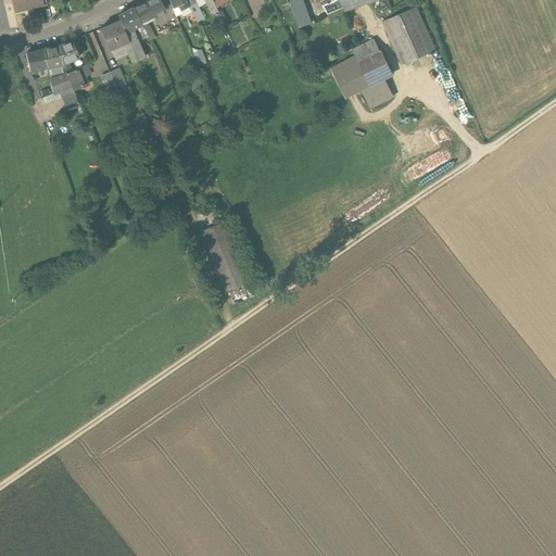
[(30,9),(28,0),(12,0),(15,12),(30,9)]
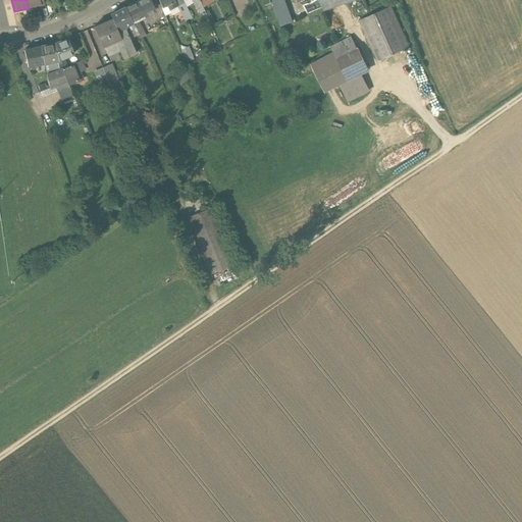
[(148,0),(142,0),(137,3),(144,16),(154,11),(148,0)]
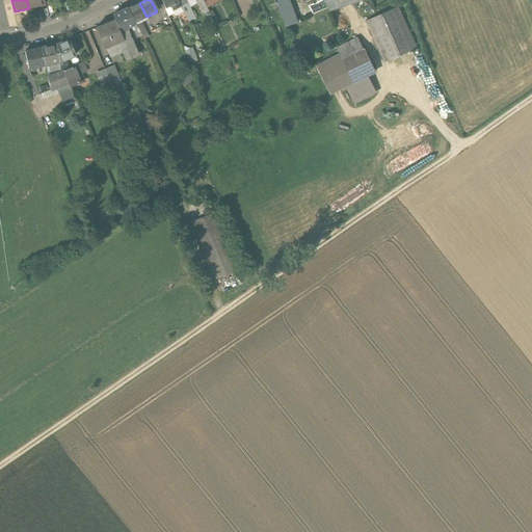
[(181,6),(178,0),(161,0),(166,8),(169,6),(173,11),(181,6)]
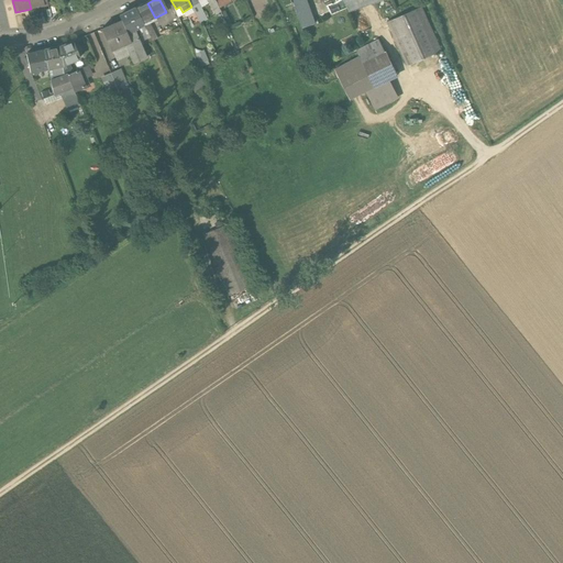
[(219,9),(213,1),(212,0),(207,0),(214,11),(219,9)]
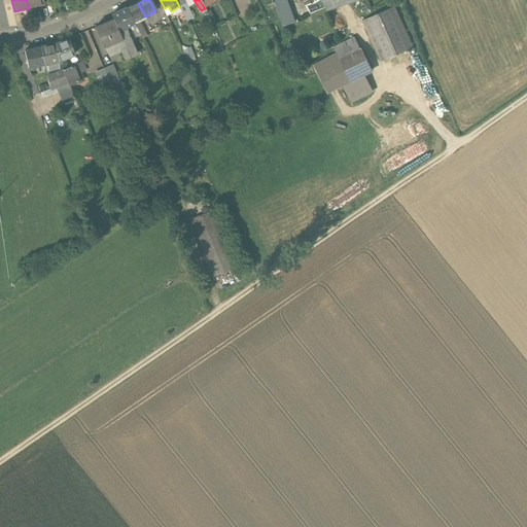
[(215,2),(214,0),(201,0),(200,1),(205,8),(215,2)]
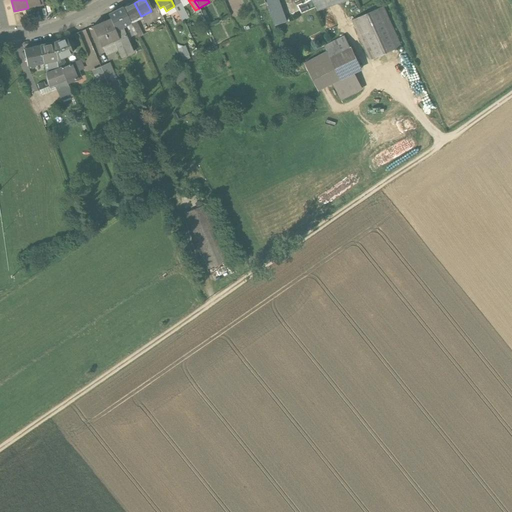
[(264,0),(273,25),(286,21),(278,0),(264,0)]
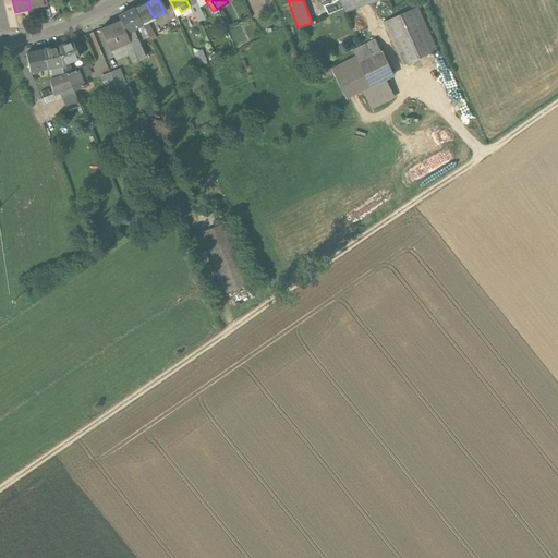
[(343,9),(339,0),(336,0),(323,7),(327,16),(343,9)]
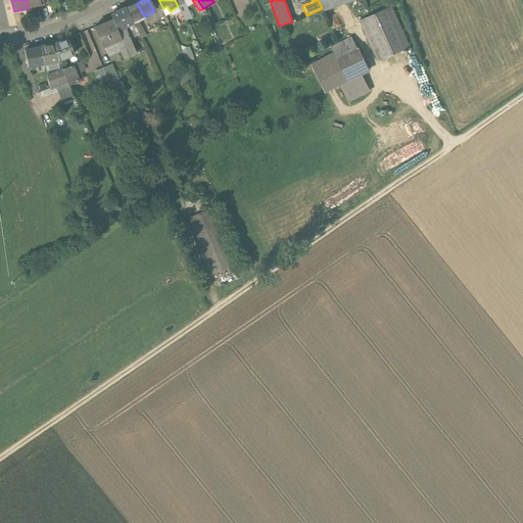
[(318,0),(324,11),(355,0),(318,0)]
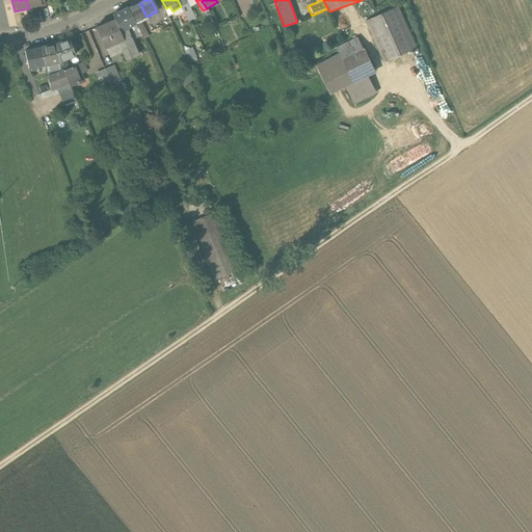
[(147,17),(139,3),(128,8),(134,23),(138,21),(147,17)]
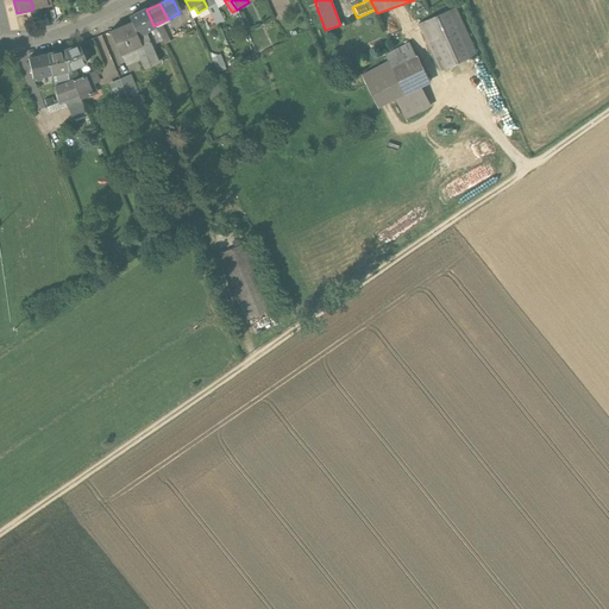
[(225,22),(215,4),(207,7),(217,26),(225,22)]
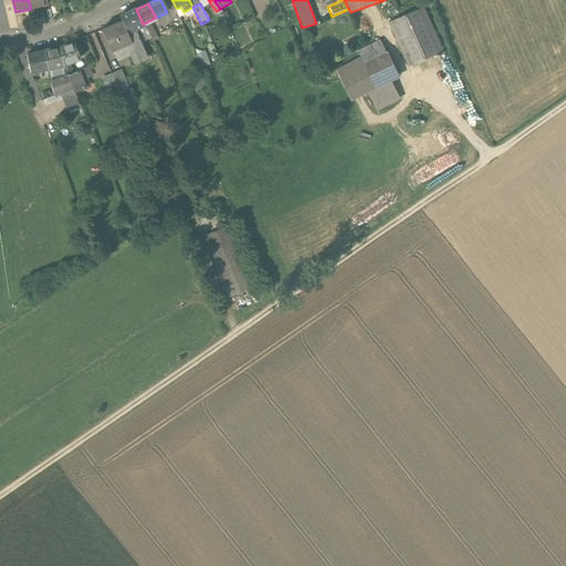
[(136,30),(144,27),(143,24),(136,9),(121,17),(127,34),(136,30)]
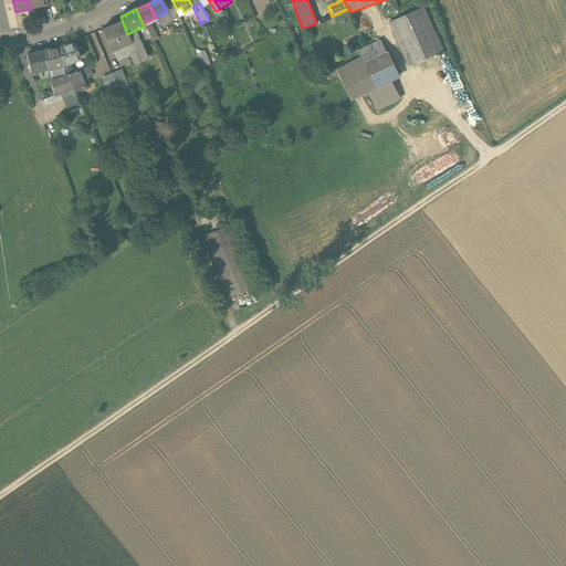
[(423,9),(390,23),(408,66),(442,51),(423,9)]
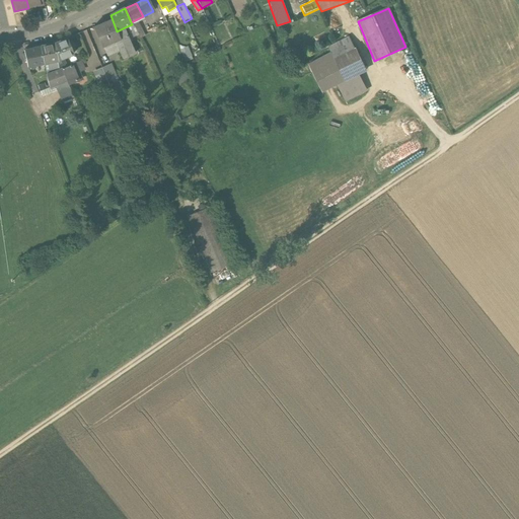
[(93,48),(119,36),(117,31),(110,15),(107,17),(106,15),(84,26),(93,48)]
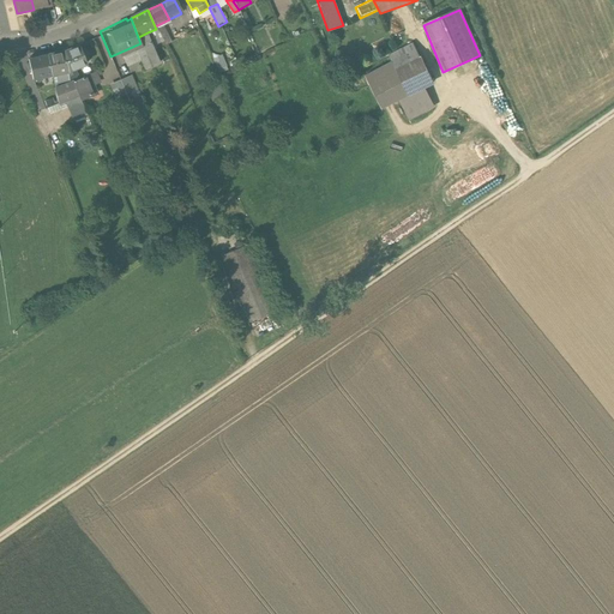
[(162,28),(157,30),(160,36),(162,40),(166,38),(167,40),(169,38),(163,28),(162,28)]
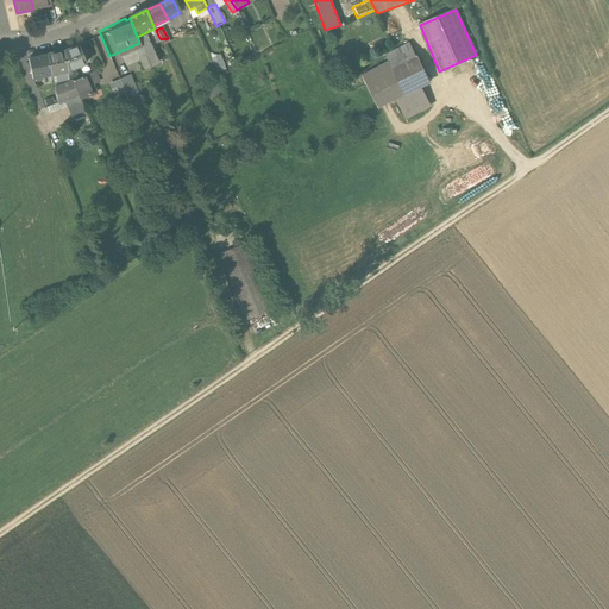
[(149,41),(158,36),(156,30),(155,29),(146,32),(149,41)]
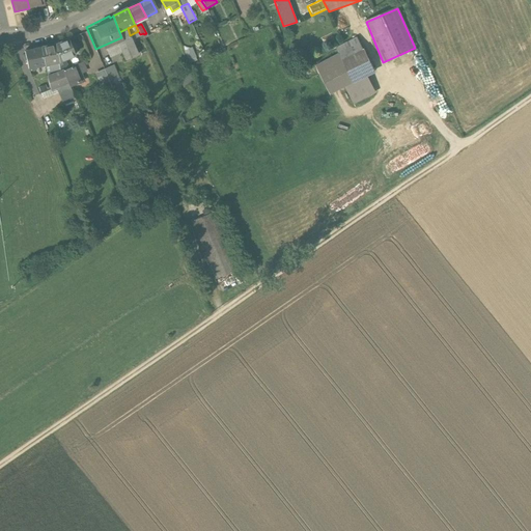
[(130,35),(128,28),(119,32),(121,37),(131,58),(138,55),(130,35)]
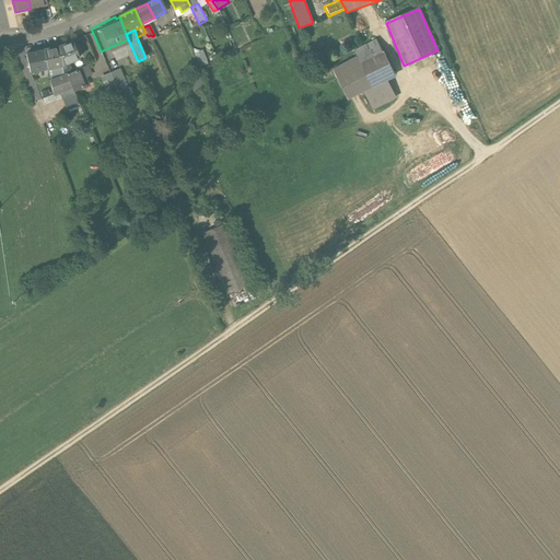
[(376,39),(354,50),(357,57),(371,84),(373,86),(387,80),(394,77),(376,39)]
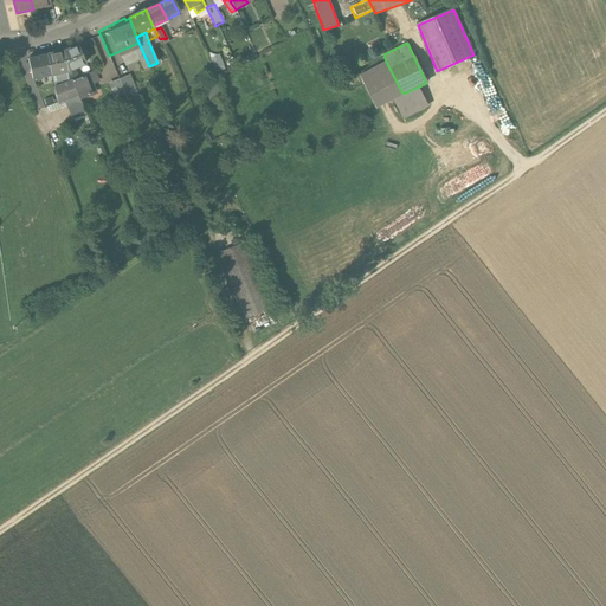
[(63,51),(68,71),(73,68),(86,63),(78,44),(63,51)]
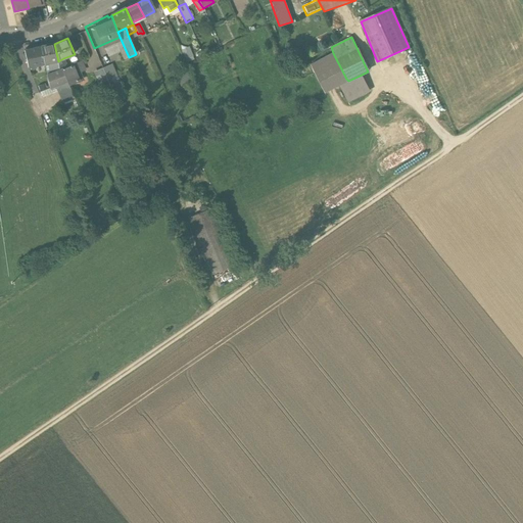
[(58,61),(54,44),(40,47),(44,64),(58,61)]
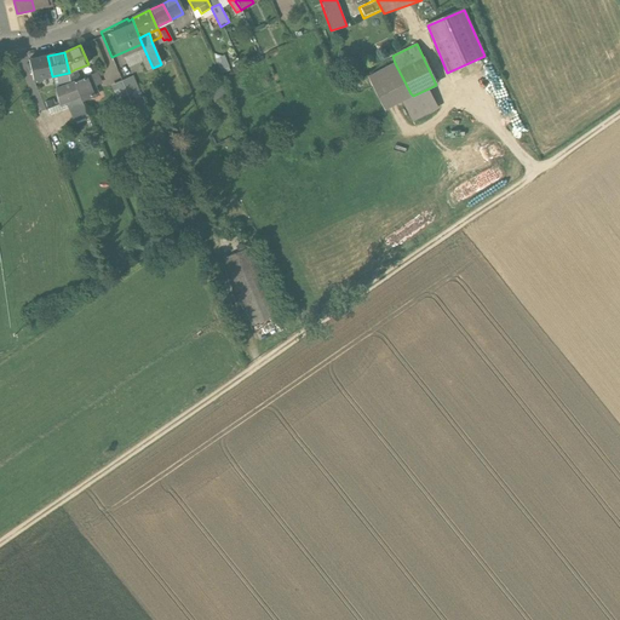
[(34,81),(52,76),(47,56),(29,61),(34,81)]
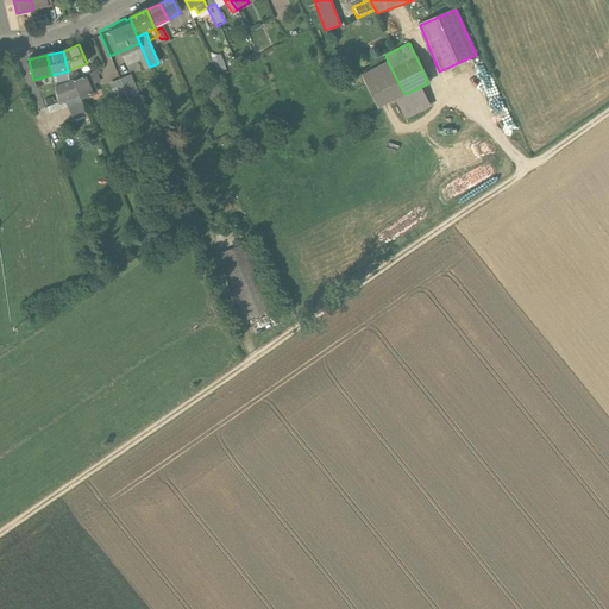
[(226,69),(219,55),(211,58),(218,73),(226,69)]
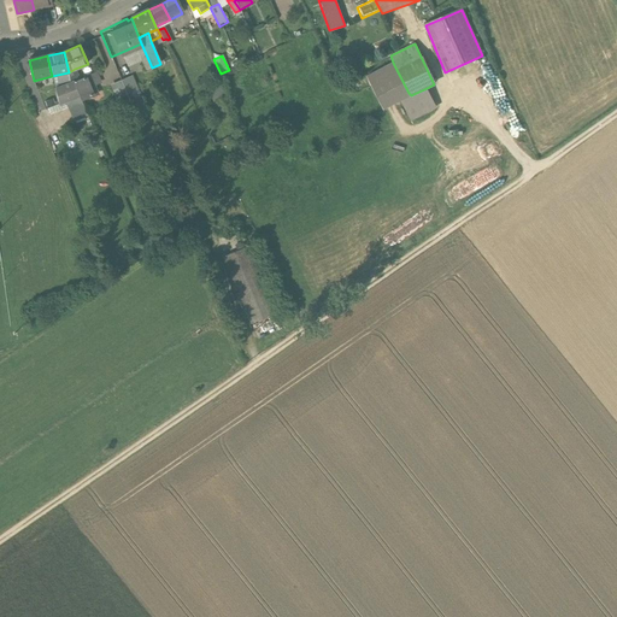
[(409,93),(393,63),(366,77),(383,110),(401,101),(400,100),(411,95),(409,93)]
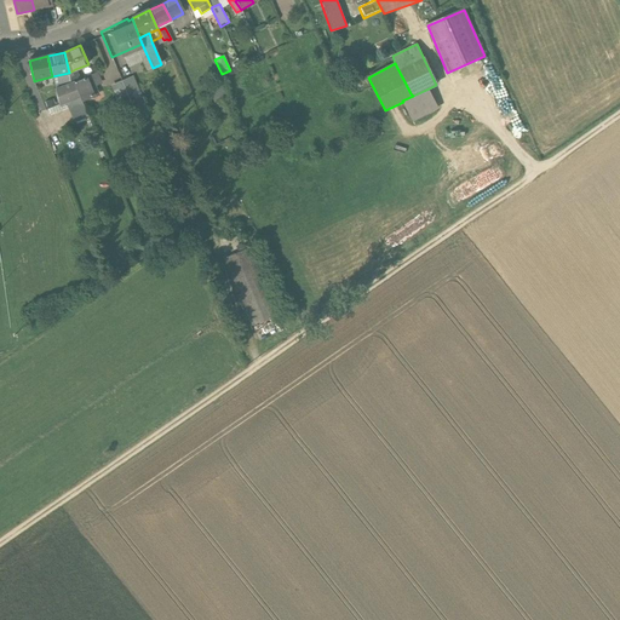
[(75,69),(69,73),(73,82),(79,80),(75,69)]
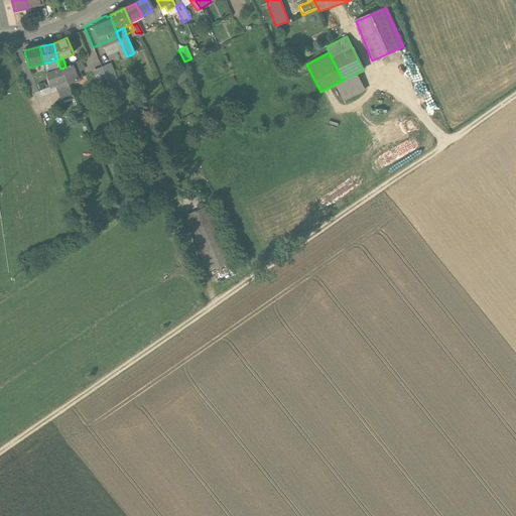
[(60,69),(57,60),(43,63),(46,75),(60,69)]
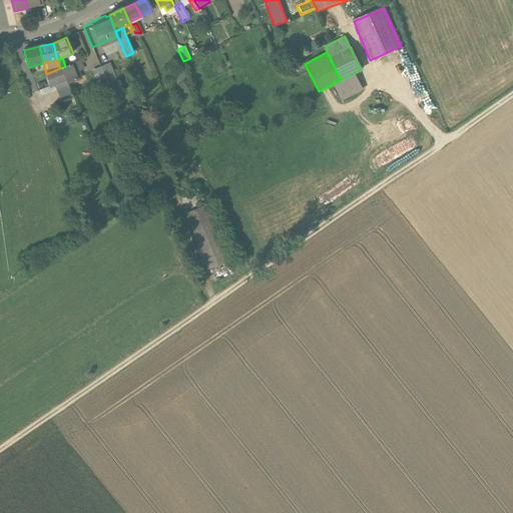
[(65,66),(60,68),(65,78),(67,83),(86,75),(78,60),(65,66)]
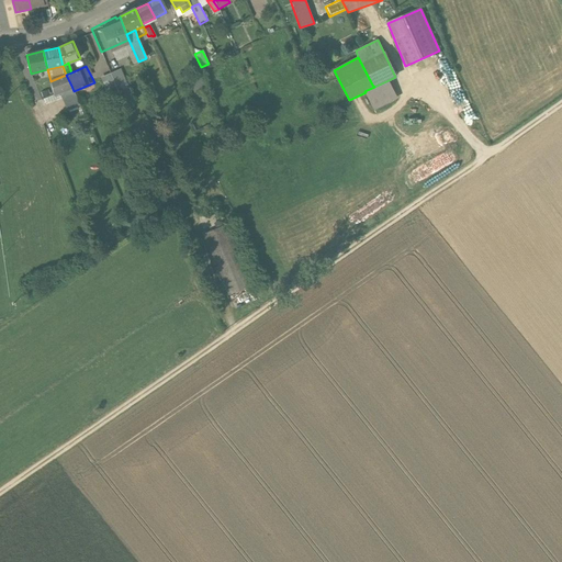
[(121,69),(110,72),(120,97),(124,107),(134,102),(121,69)]
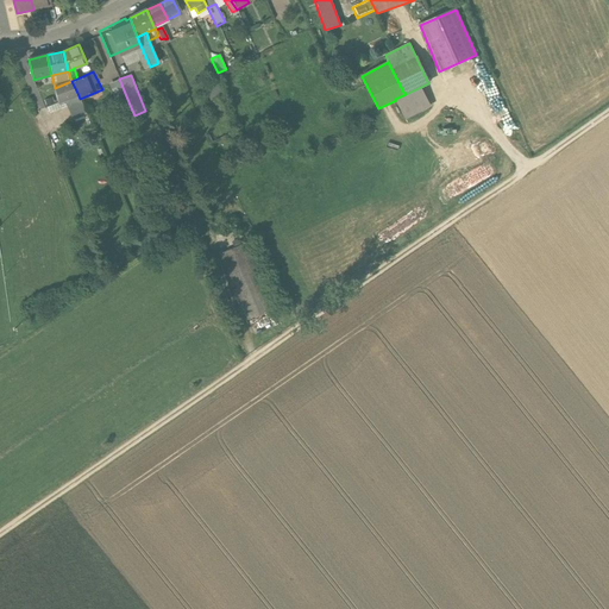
[(130,105),(119,79),(113,82),(124,108),(130,105)]
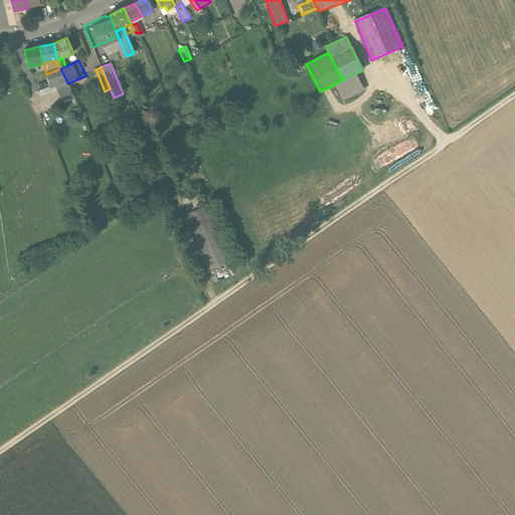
[(53,83),(65,78),(60,68),(46,74),(48,86),(53,83)]
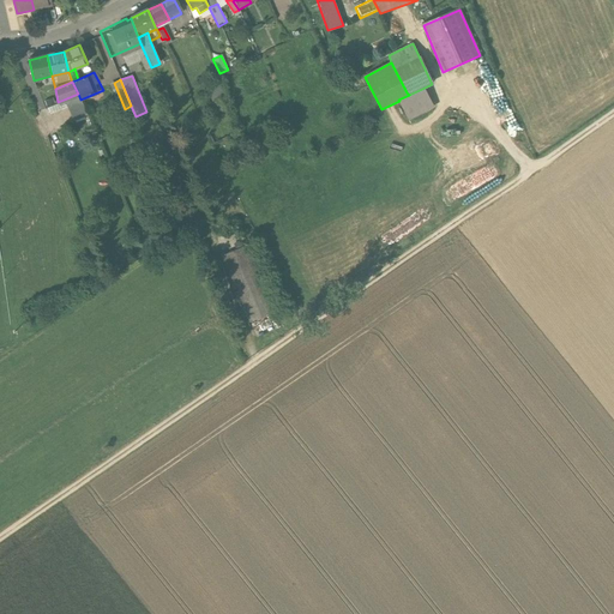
[(210,88),(216,100),(224,96),(220,83),(210,88)]
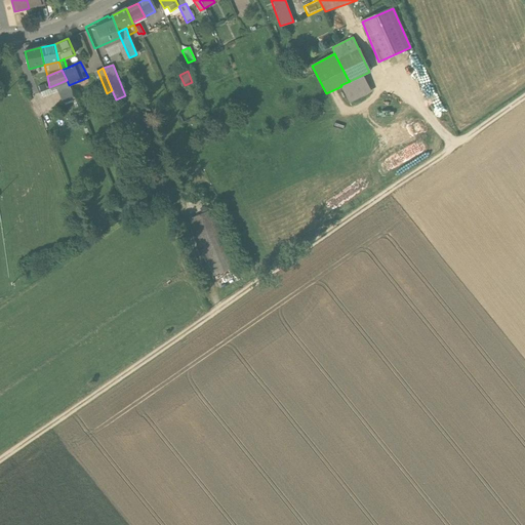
[(372,92),(363,75),(350,81),(340,85),(341,86),(350,103),(372,92)]
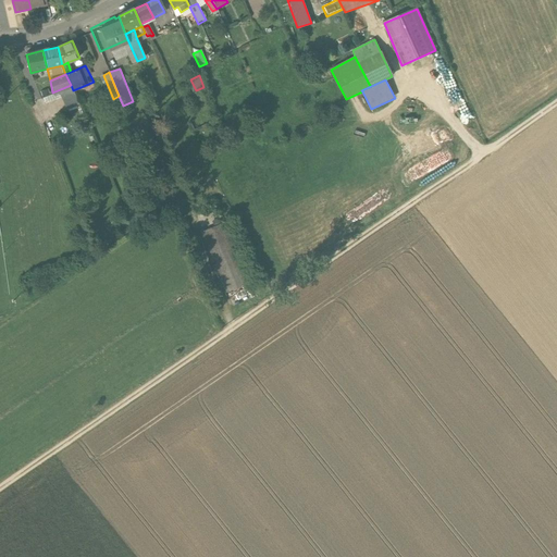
[(78,103),(73,90),(71,85),(58,90),(65,109),(78,103)]
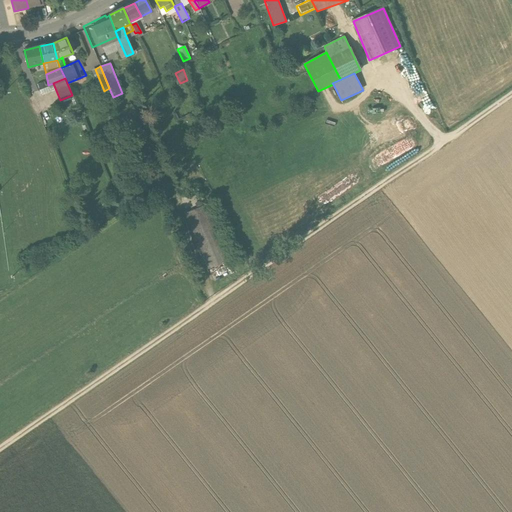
[(44,79),(36,83),(39,91),(48,87),(44,79)]
